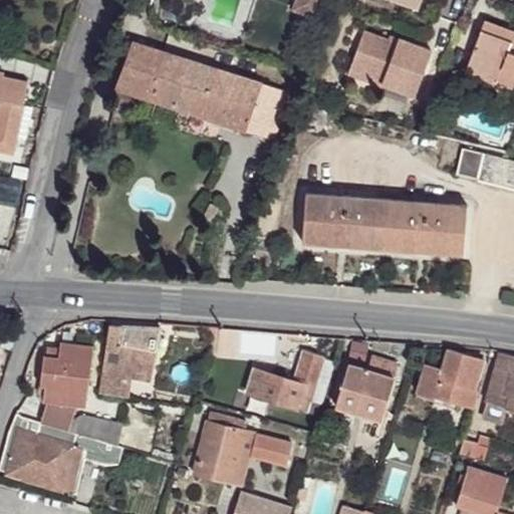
[(320,0),(296,0),(293,9),(315,16),(320,0)]
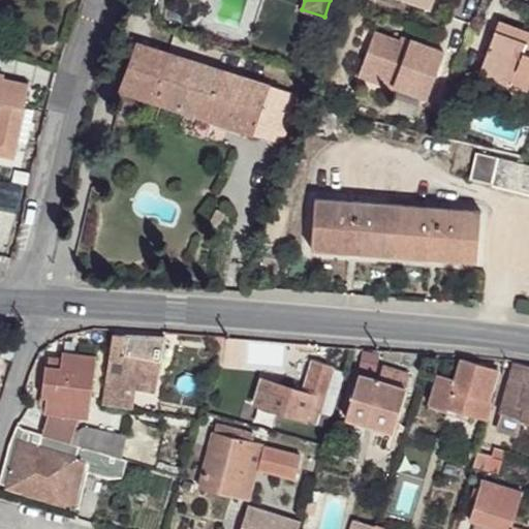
[(403,0),(430,9),(433,0),(403,0)]
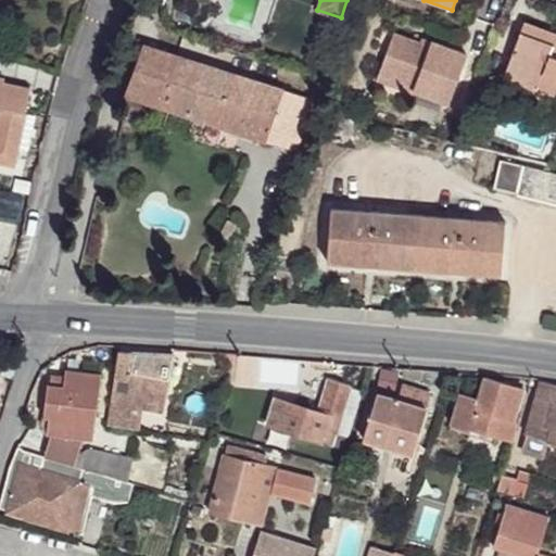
[(555,33),(525,21),(506,70),(539,81),(536,88),(554,95),(555,89),(555,33)]
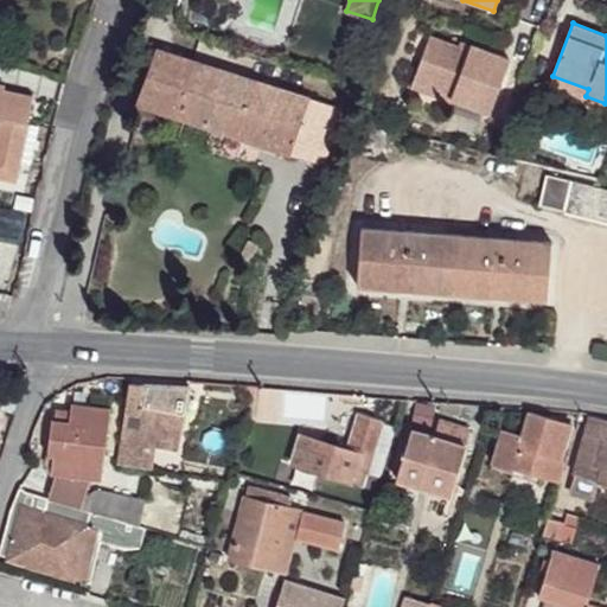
[(430,36),(410,85),(449,101),(452,98),(490,113),(509,58),(460,40),(459,45),(430,36)]
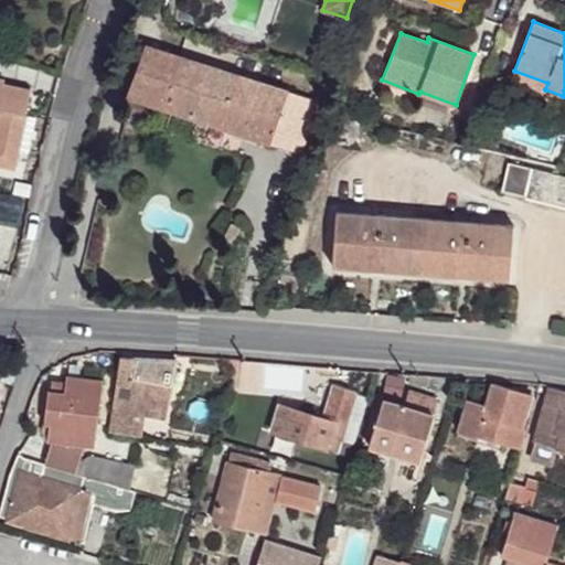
[(318,99),(144,44),(127,97),(301,152),(318,99)]
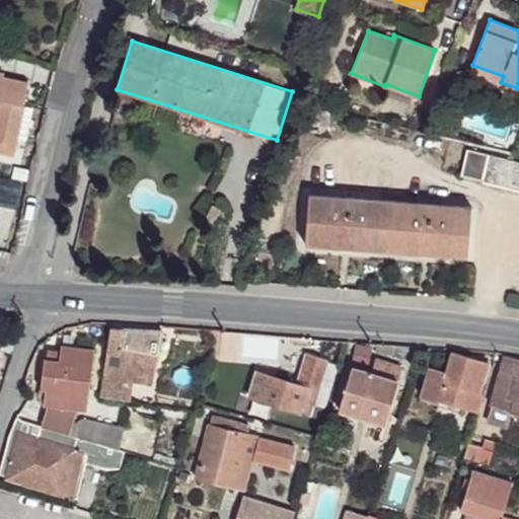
[(501,82),(503,76),(472,65),(469,72),(500,84),(501,82)]
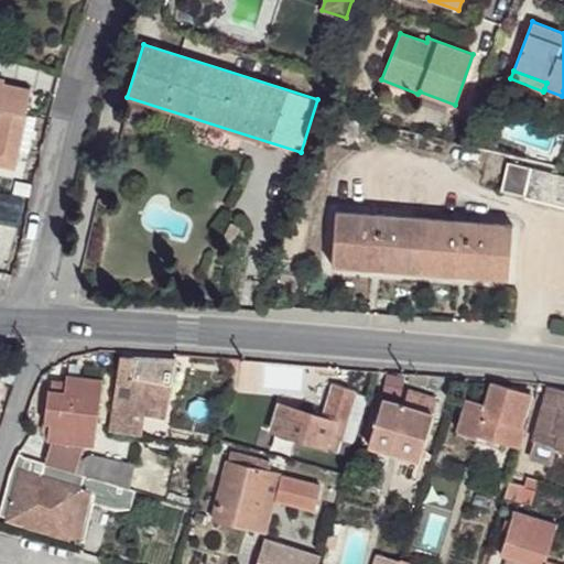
[(0,108),(24,115),(30,89),(0,82),(0,108)]
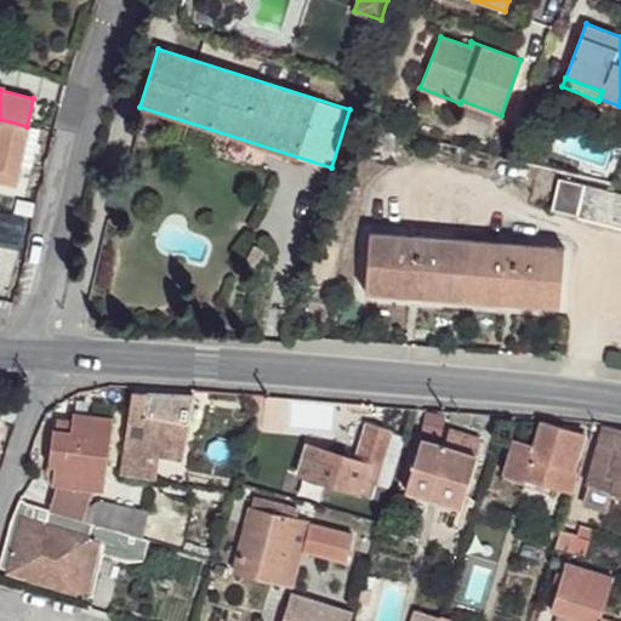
[(0,119),(0,181),(16,186),(21,166),(29,126),(27,126),(0,119)]
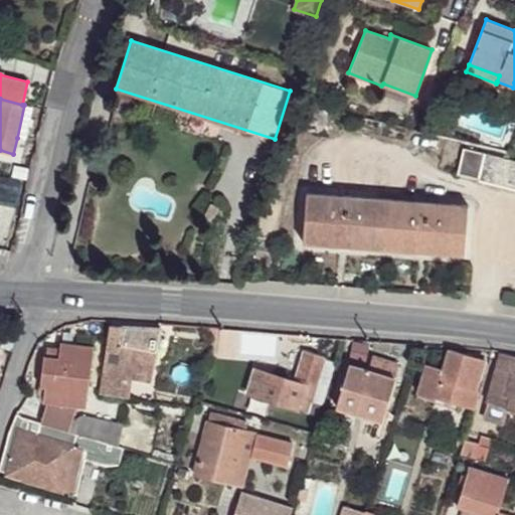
[(24,105),(17,138),(26,140),(33,107),(24,105)]
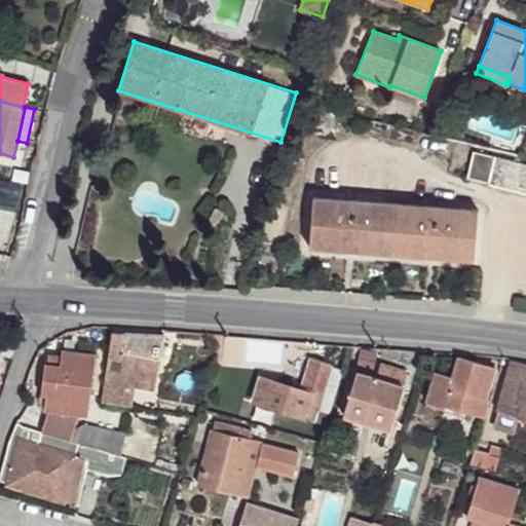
[(525,163),(474,151),(466,178),(525,192),(525,163)]
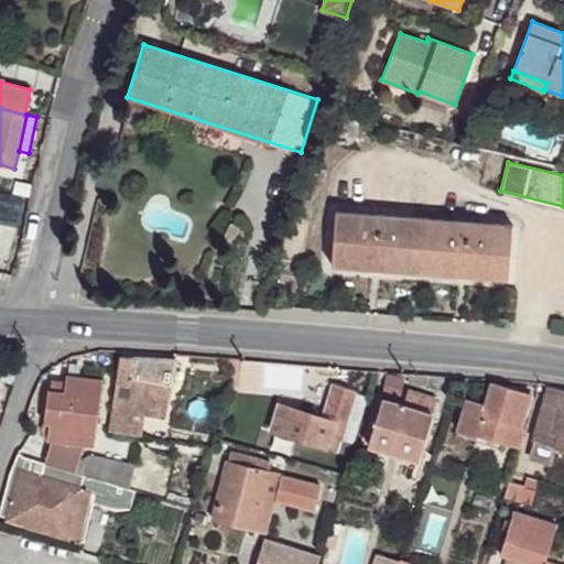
[(512,226),(336,212),(332,264),(508,278),(512,226)]
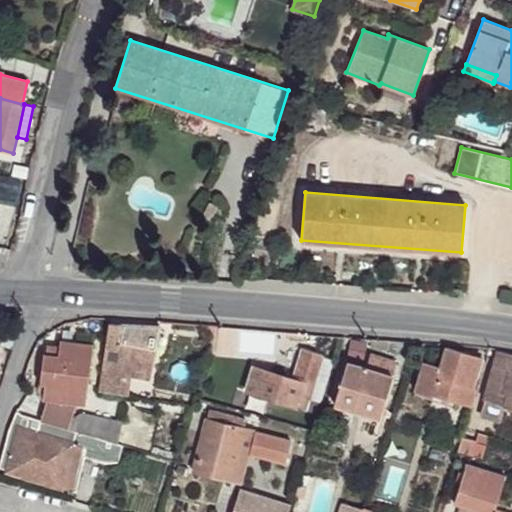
[(160,326),(109,323),(99,391),(129,396),(132,375),(151,379),(160,326)]
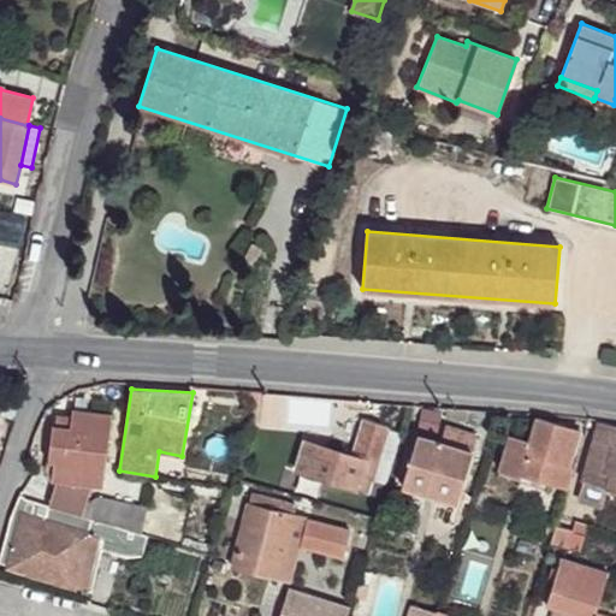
[(112,415),(72,410),(71,416),(57,415),(55,425),(52,425),(47,472),(53,473),(52,480),(59,481),(89,485),(102,487),(112,415)]
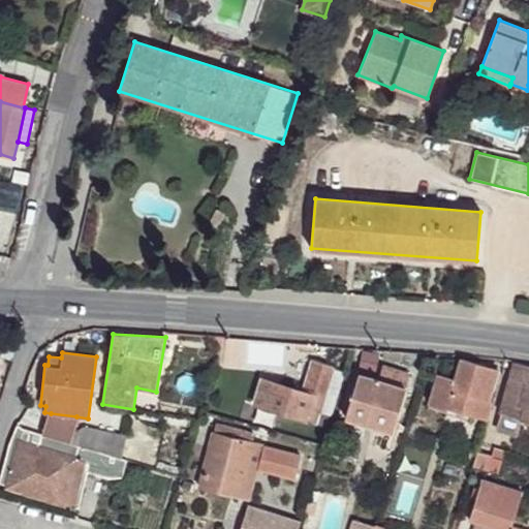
[(454,378),(437,374),(429,404),(447,409),(447,407),(478,415),(483,400),(489,402),(498,370),(460,358),(454,378)]
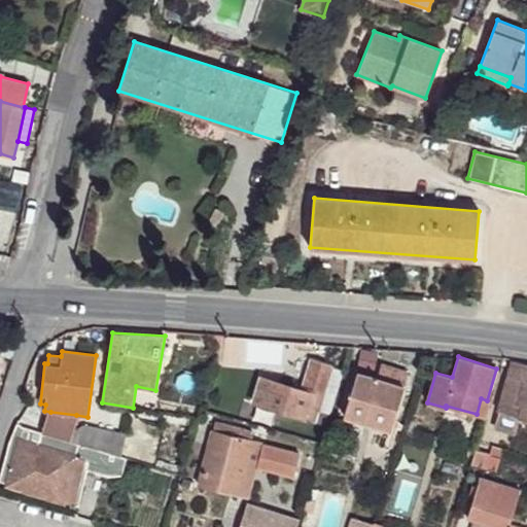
[(259,378),(252,401),(314,421),(331,365),(310,358),(302,386),(294,384),(293,388),(259,378)]
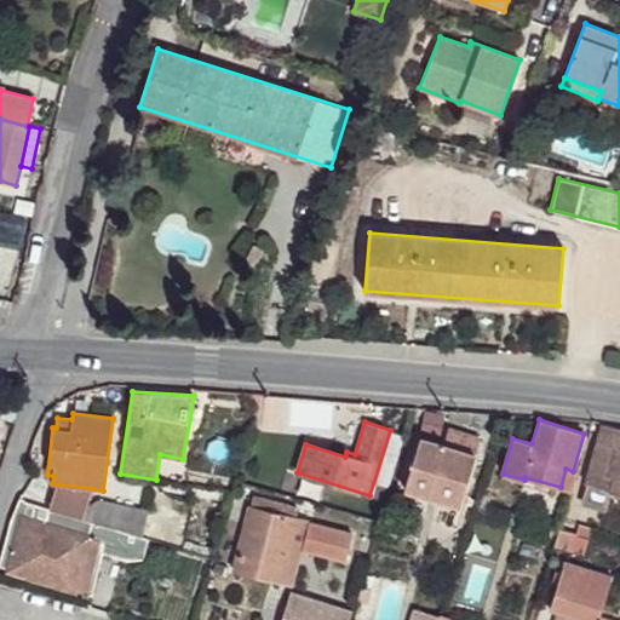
[(612,491),(619,493),(619,428),(603,424),(583,503),(607,510),(612,491)]
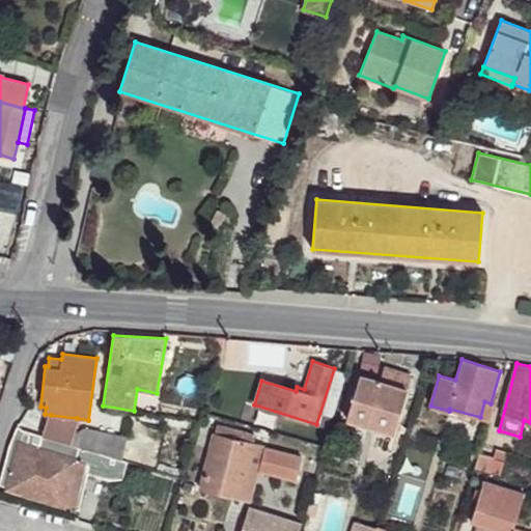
[(359,376),(346,419),(369,425),(371,416),(397,423),(407,391),(406,390),(410,376),(384,369),(380,383),(359,376)]
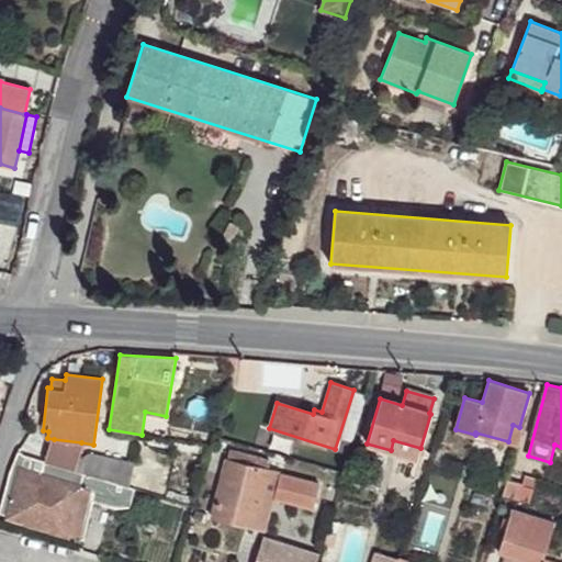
[(513,425),(508,441),(518,445),(524,428),(519,427),(513,425)]
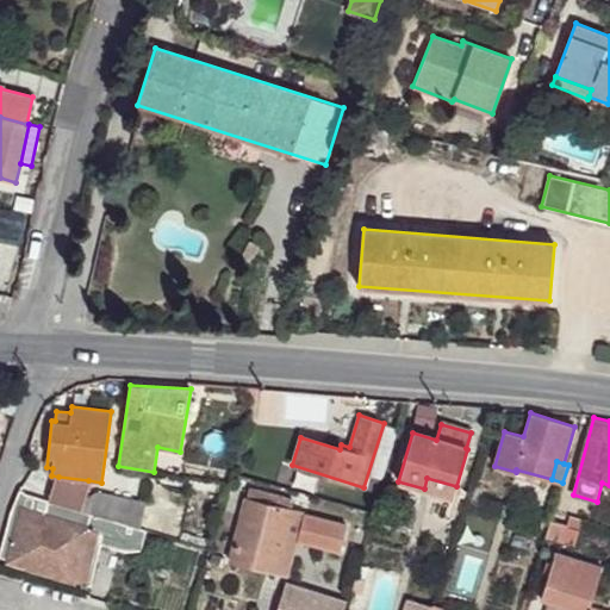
[(88,480),(58,477),(50,502),(80,510),(88,480)]
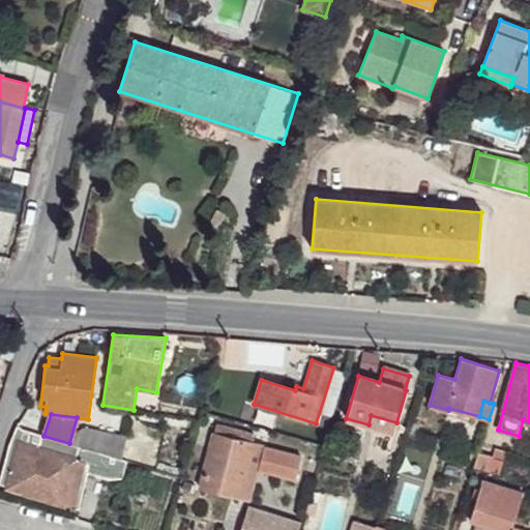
[(396,422),(371,415),(369,424),(393,433),(396,422)]
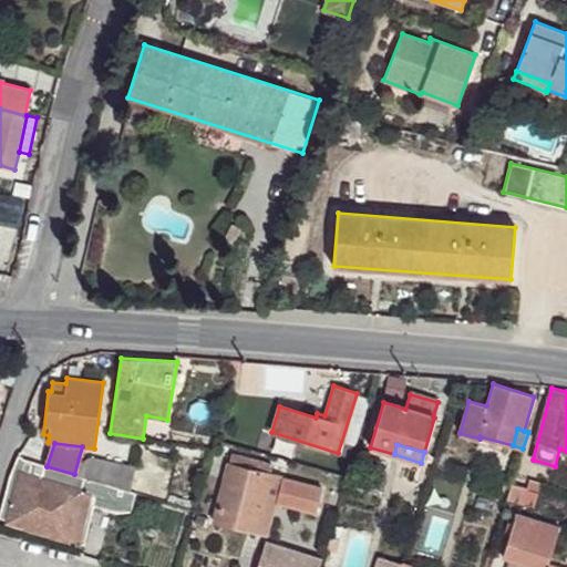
[(272,465),(230,454),(214,523),(238,528),(241,512),(264,517),(269,496),(277,498),(276,503),(316,513),(322,488),(269,475),(272,465)]
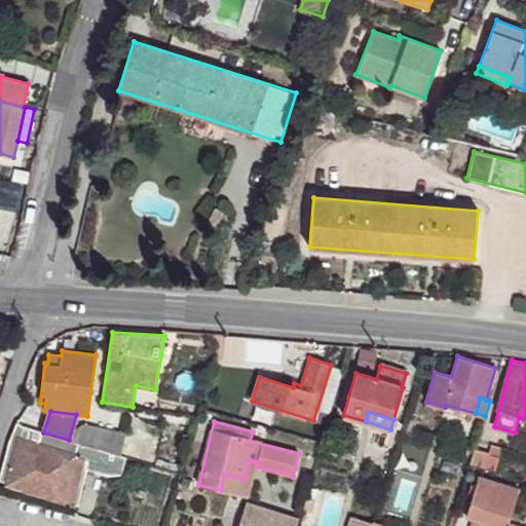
[(20,423),(16,422),(6,450),(0,473),(0,481),(78,504),(84,485),(71,481),(77,460),(90,464),(88,471),(108,476),(121,475),(125,458),(121,457),(80,445),(80,444),(69,440),(43,433),(22,425),(20,423)]
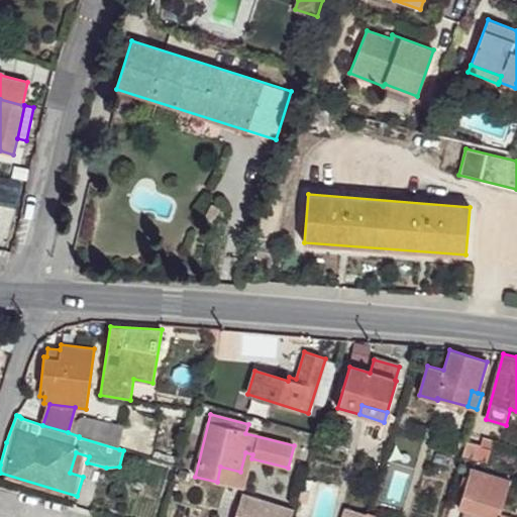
[(71,424),(68,432),(79,436),(79,437),(119,449),(124,424),(83,416),(71,424)]
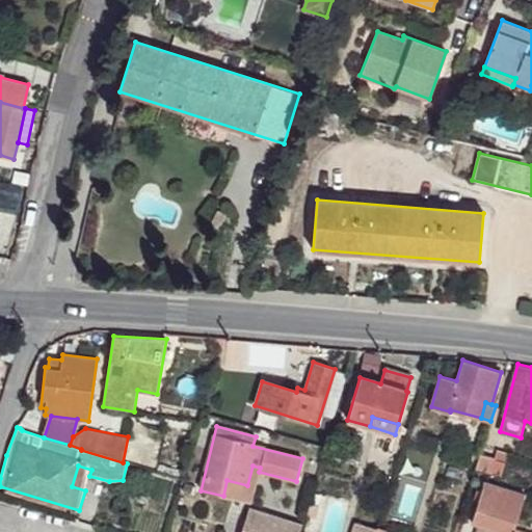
[(502,477),(506,461),(508,461),(510,453),(498,450),(496,458),(480,454),(475,470),(502,477)]
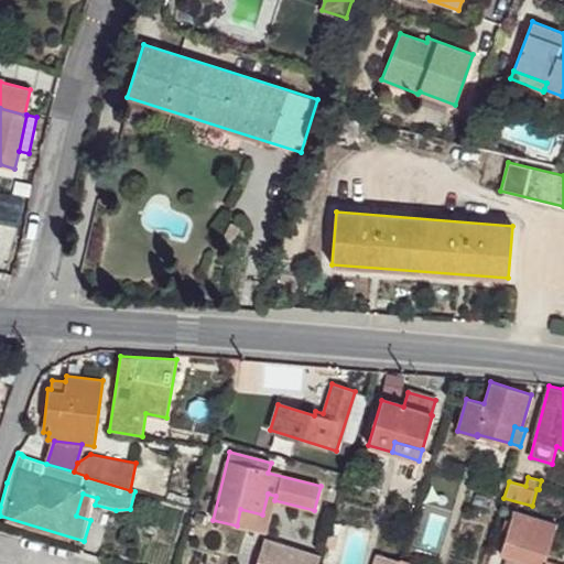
[(83,494),(76,516),(90,520),(97,498),(83,494)]
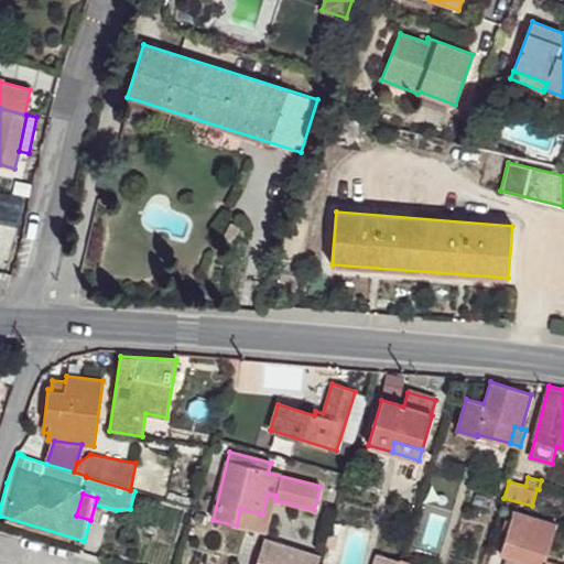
[(240,509),(237,525),(266,533),(274,500),(275,496),(268,494),(262,514),(240,509)]
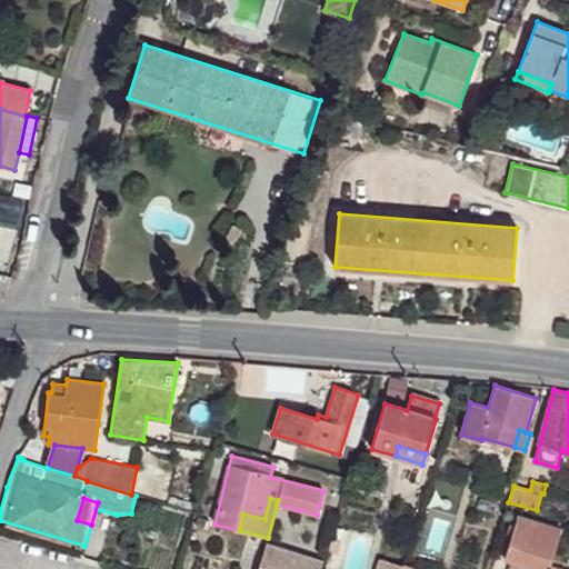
[(556,568),(557,567),(550,565),(561,528),(519,516),(516,527),(512,536),(505,560),(513,562),(510,568),(556,568)]
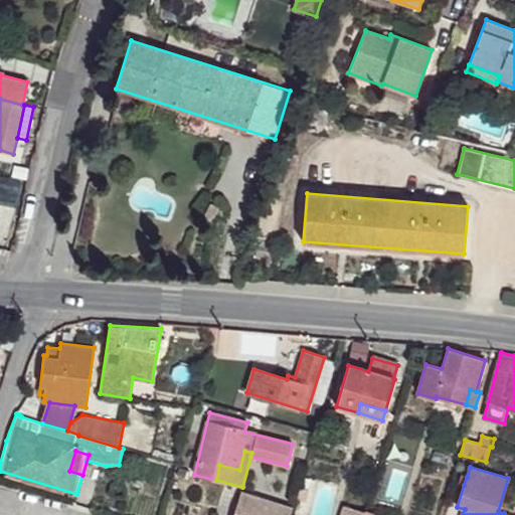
[(290,514),(293,508),(241,492),(233,514),(290,514)]
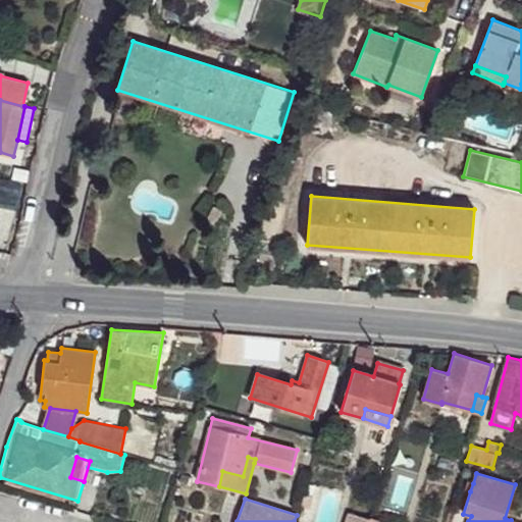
[(345,521),(368,521),(370,519),(349,512),(345,521)]
